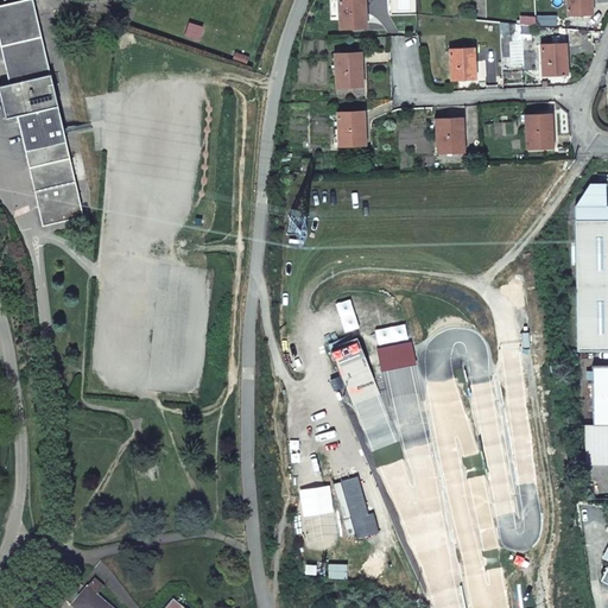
[(0,40),(11,87),(0,88),(0,92),(6,120),(18,118),(43,228),(83,219),(33,0),(30,0),(0,7),(0,40)]
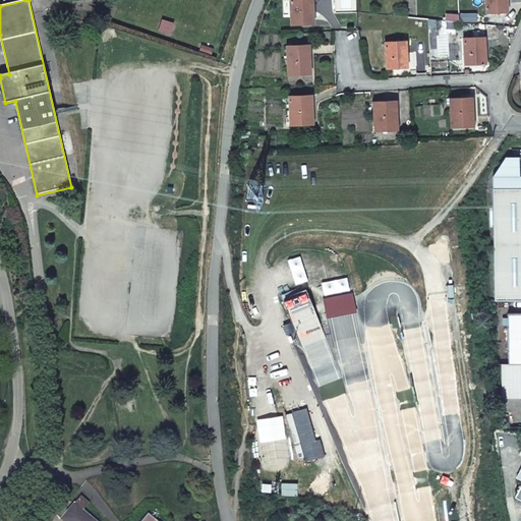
[(291,14),(289,0),(282,0),(283,14),(291,14)]
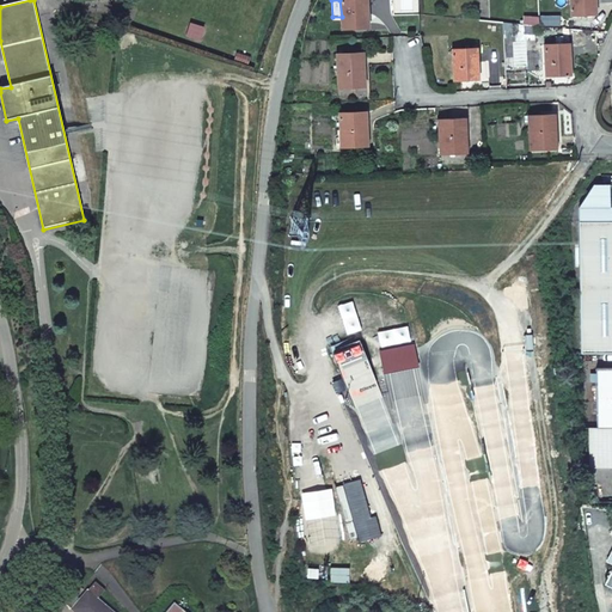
[(340,0),(342,17),(342,29),(368,28),(366,4),(367,4),(366,0),(340,0)]
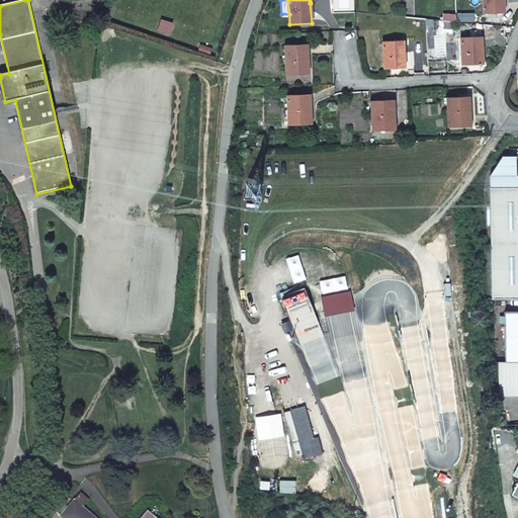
[(483,0),(484,13),(503,12),(502,3),(503,3),(503,0),(483,0)]
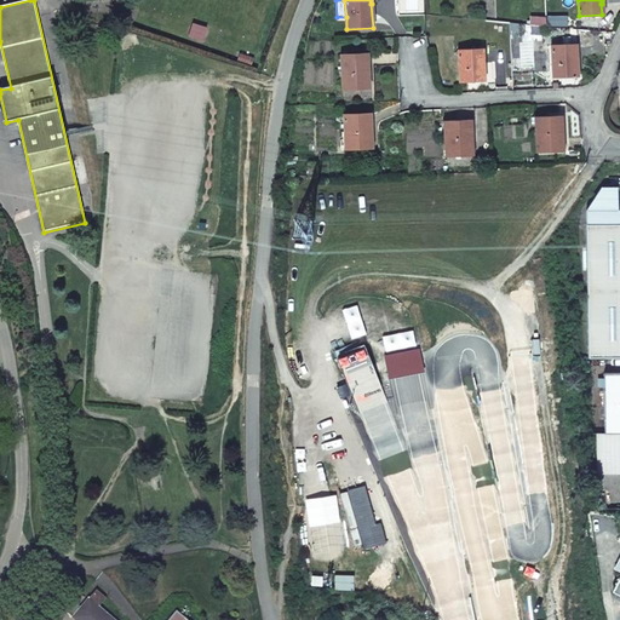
[(551,46),(554,78),(578,76),(577,56),(575,56),(574,46),(551,46)]
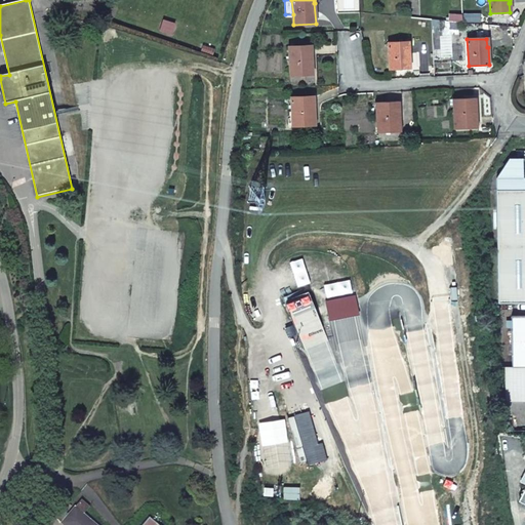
[(388,43),(389,69),(410,68),(409,50),(408,50),(407,42),(388,43)]
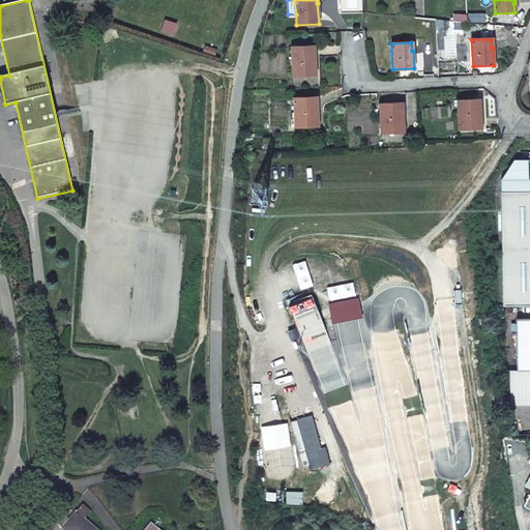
[(291,47),(293,76),(315,76),(314,55),(314,46),(291,47)]
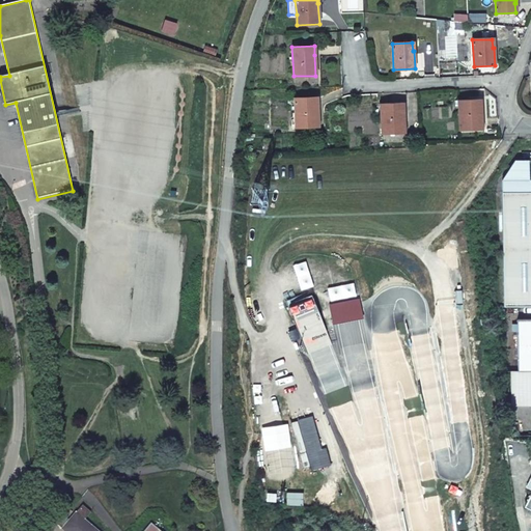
[(295,99),(296,128),(317,127),(317,117),(318,117),(317,98),(295,99)]
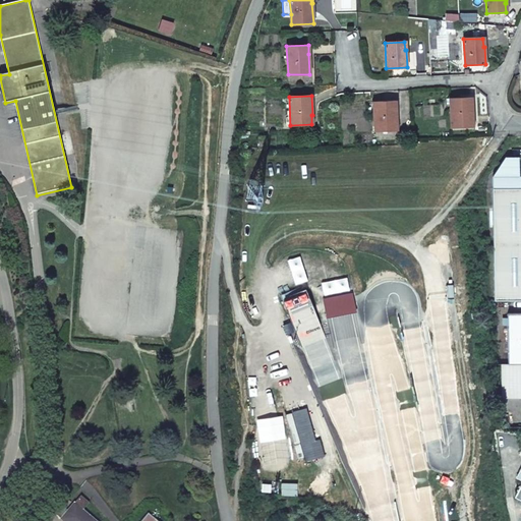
[(471,98),(450,99),(451,127),(472,126),(472,117),(473,117),(471,98)]
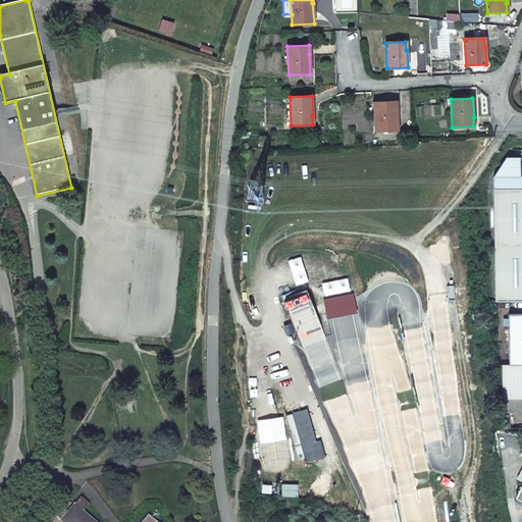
[(374,103),(375,132),(397,131),(397,121),(396,102),(374,103)]
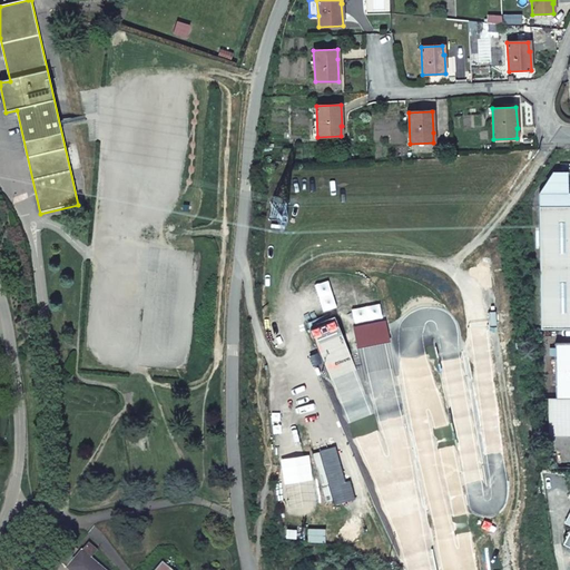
[(568,193),(568,172),(552,173),(538,194),(568,193)]
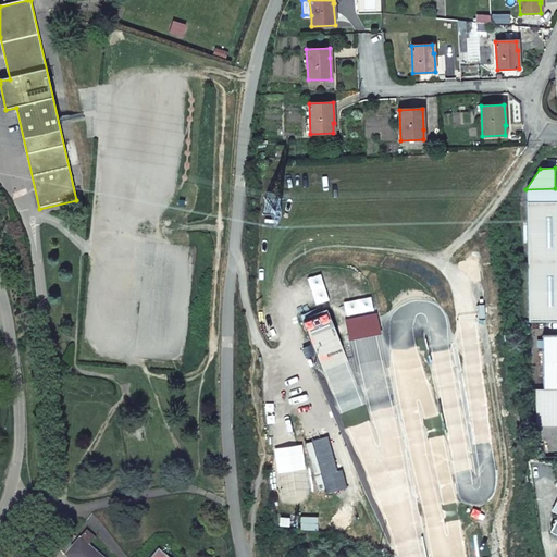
[(556,188),(555,188),(525,189),(527,202),(556,201),(556,188)]
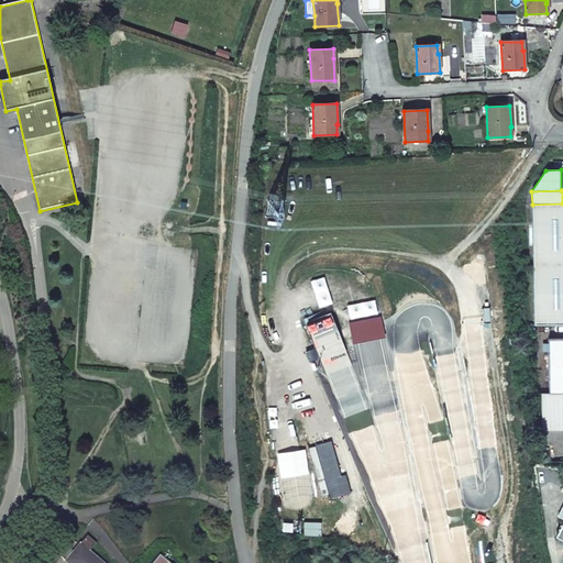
[(534,326),(562,324),(562,203),(532,205),(534,326)]
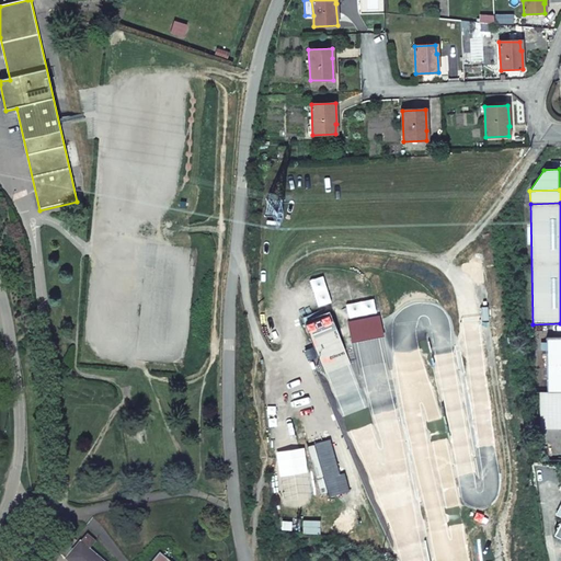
[(560,391),(560,338),(547,338),(548,392),(560,391)]
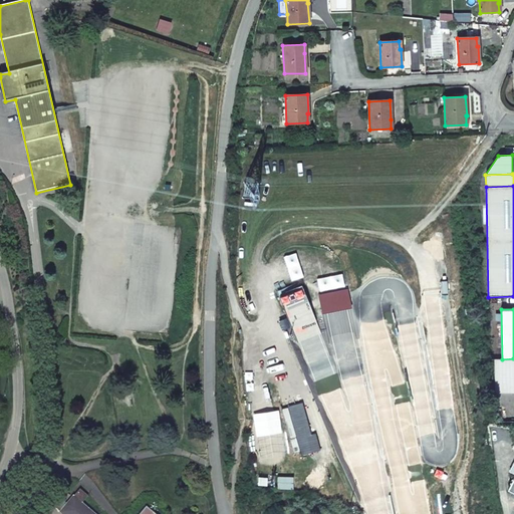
[(298,438),(307,436),(298,405),(289,408),(298,438)]
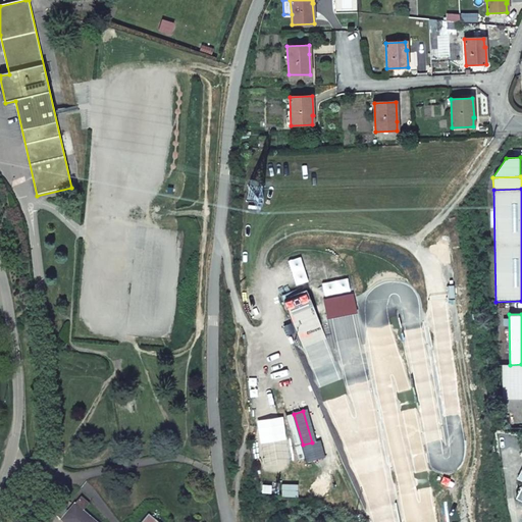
[(59,506),(53,514),(61,521),(95,521),(82,511),(88,504),(80,497),(67,512),(59,506)]
